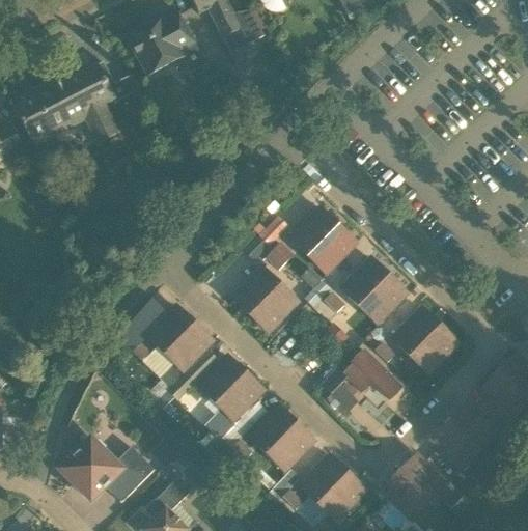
[(210,9),(225,38),(233,54),(267,37),(253,12),(238,21),(226,0),(192,0),(200,15),(210,9)]
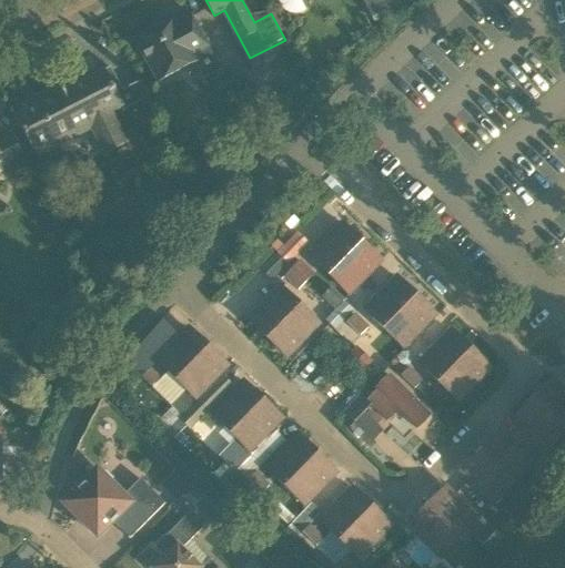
[(364,0),(374,18),(392,8),(389,0),(387,0),(364,0)]
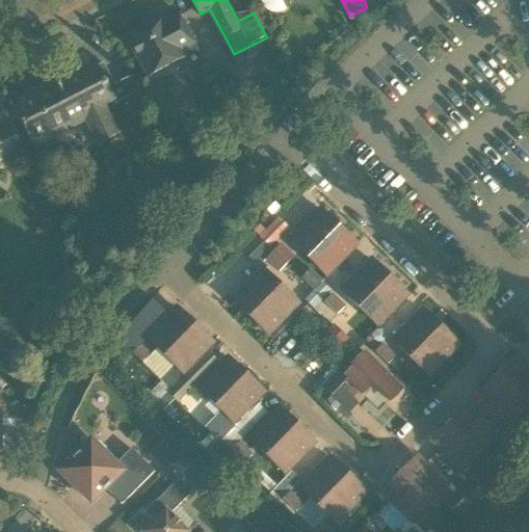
[(163,18),(128,37),(149,77),(183,58),(192,75),(210,67),(182,15),(166,23),(163,18)]
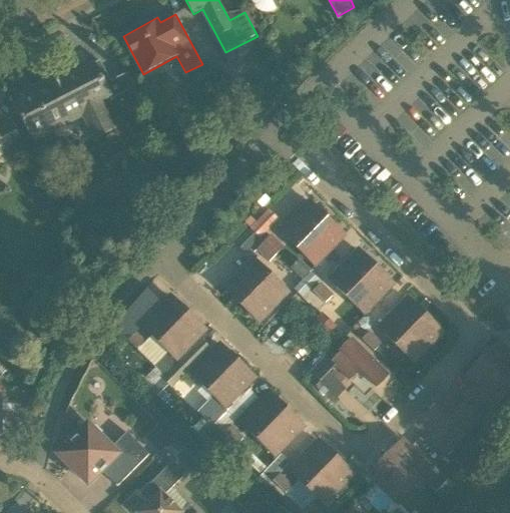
[(102,61),(95,64),(56,85),(53,78),(12,99),(34,141),(84,115),(97,139),(116,129),(101,100),(110,96),(113,101),(137,88),(128,73),(112,82),(102,61)]
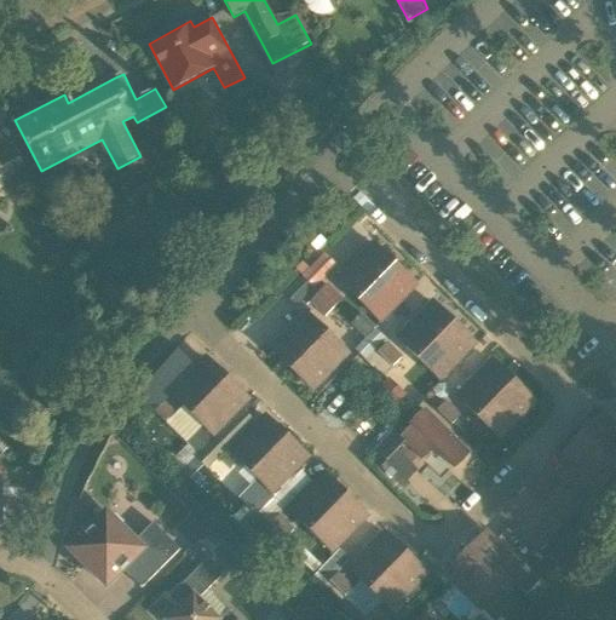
[(0,191),(29,178),(13,148),(0,154),(0,191)]
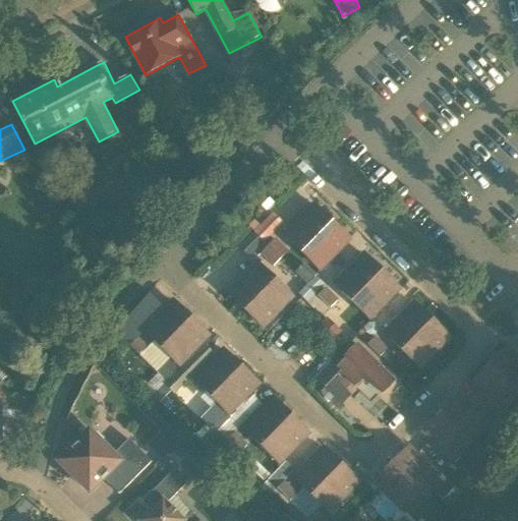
[(203,149),(186,159),(195,172),(203,168),(211,163),(210,160),(203,149)]
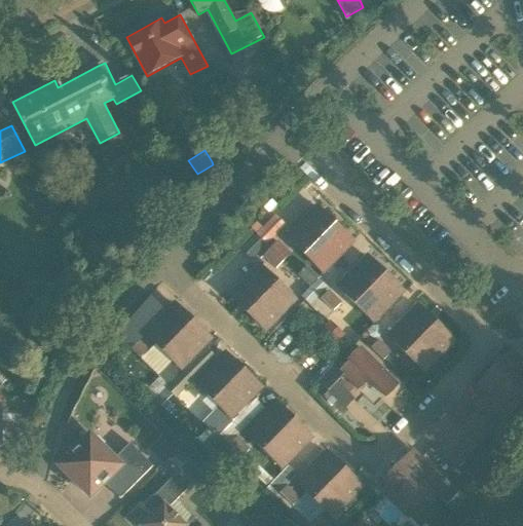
[(268,246),(288,226),(277,215),(258,234),(268,246)]
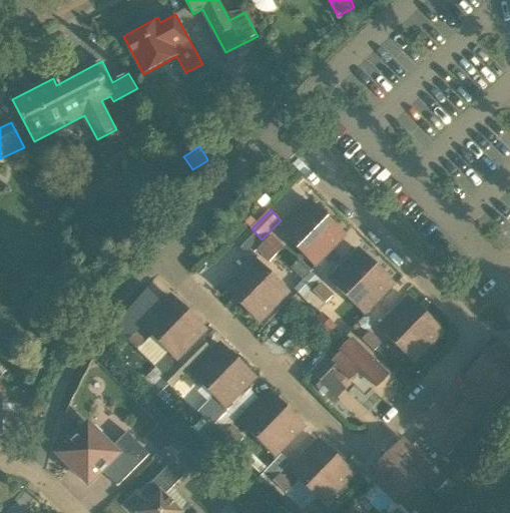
[(304,209),(282,231),(317,266),(345,235),(325,216),(318,222),(304,209)]
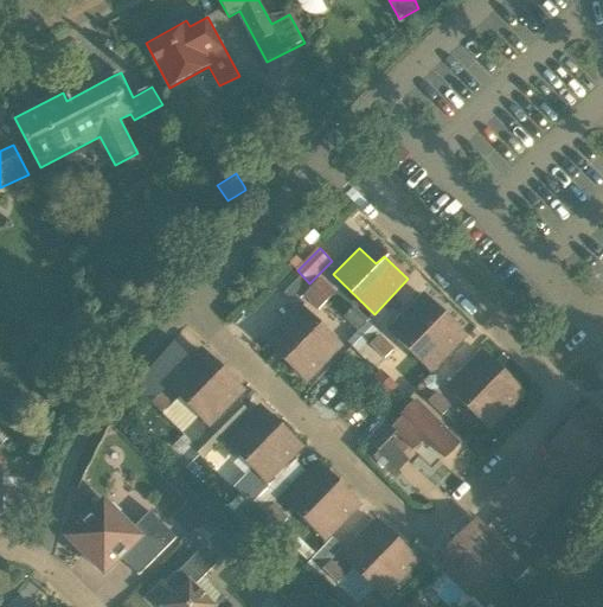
[(309,283),(297,270),(280,288),(294,301),(310,285),(309,283)]
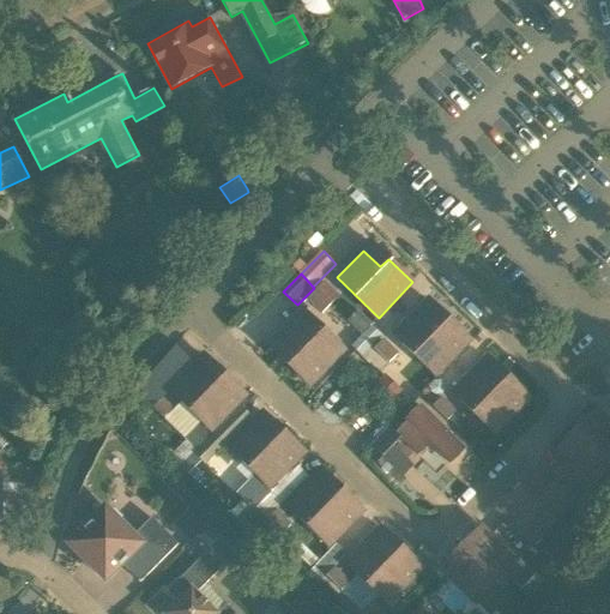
[(109,292),(102,296),(116,319),(124,314),(109,292)]
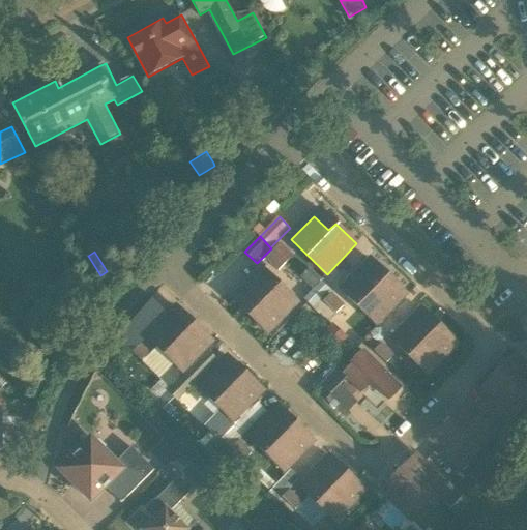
[(280,272),(288,264),(275,252),(267,260),(280,272)]
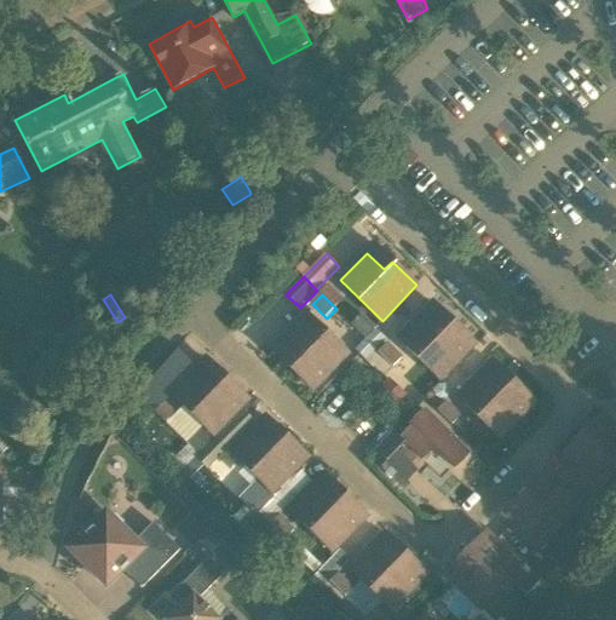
[(442,379),(476,344),(452,320),(443,328),(427,311),(401,339),(442,379)]
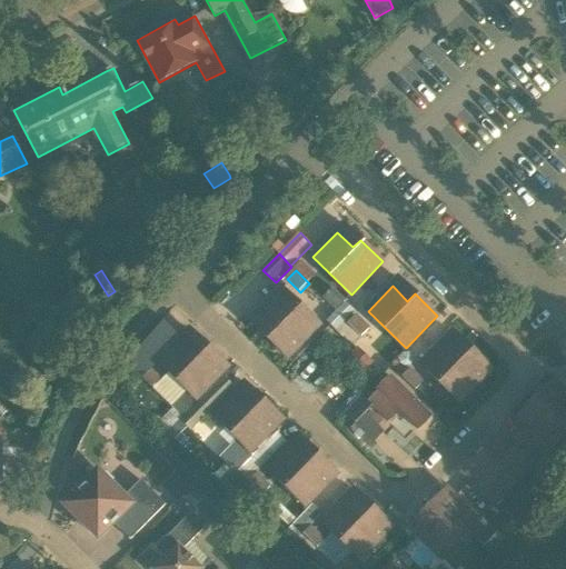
[(283,288),(281,289),(258,312),(274,328),(266,336),(289,357),(320,325),(283,288)]
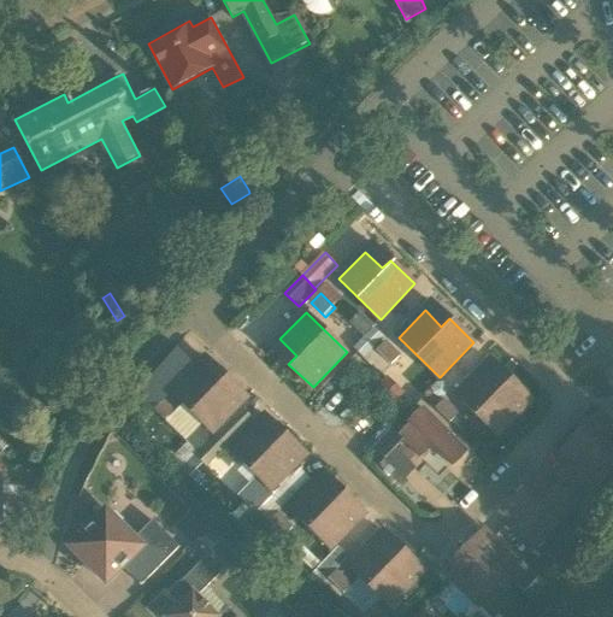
[(366,339),(357,350),(367,359),(377,348),(387,339),(377,328),(366,339)]
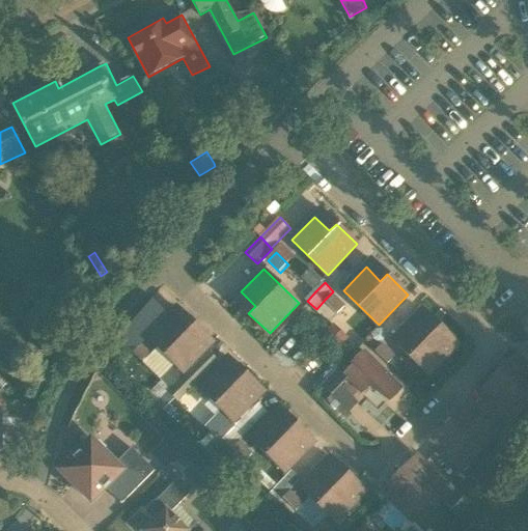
[(327,302),(339,314),(348,306),(334,294),(327,302)]
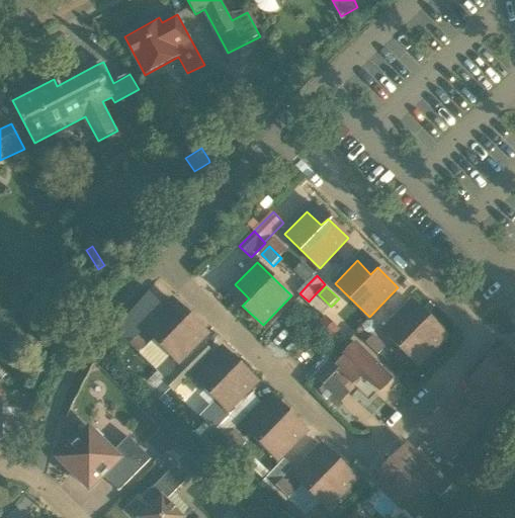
[(208,334),(188,314),(181,321),(167,307),(145,330),(179,363),(208,334)]
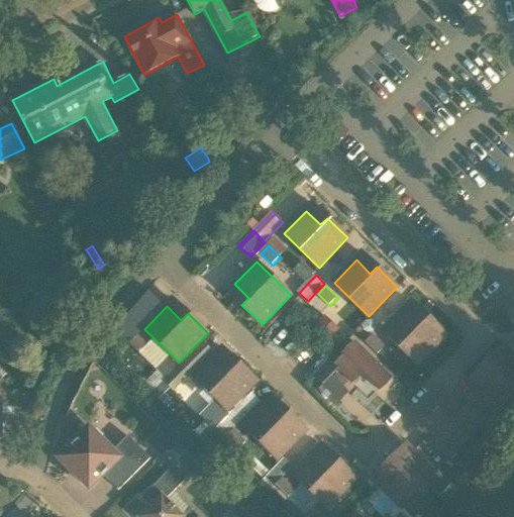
[(418,365),(446,335),(426,315),(419,322),(406,308),(384,331),(418,365)]
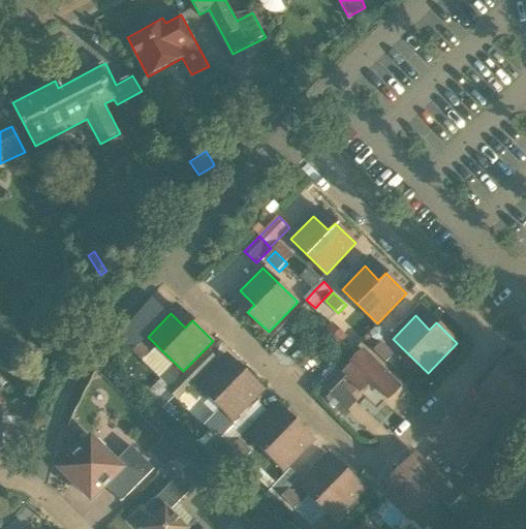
[(140,319),(122,338),(144,360),(151,352),(137,340),(149,329),(140,319)]
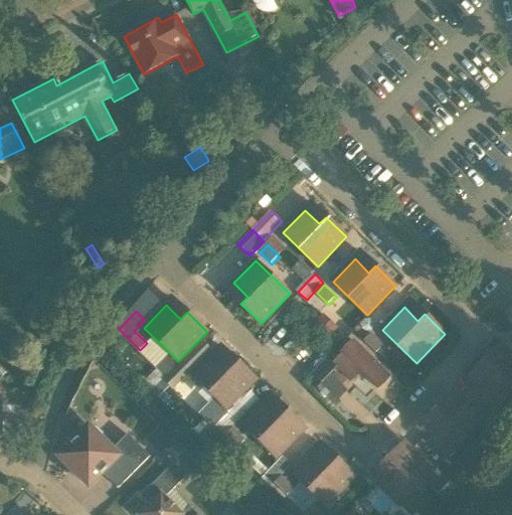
[(365,340),(377,353),(384,346),(372,334),(365,340)]
